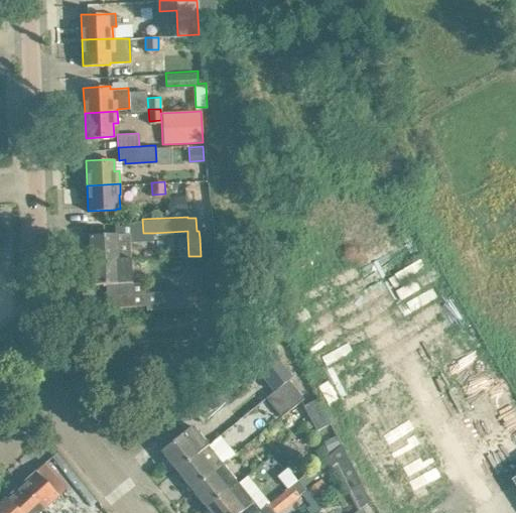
[(131,233),(89,235),(90,259),(132,257),(131,241),(131,233)]
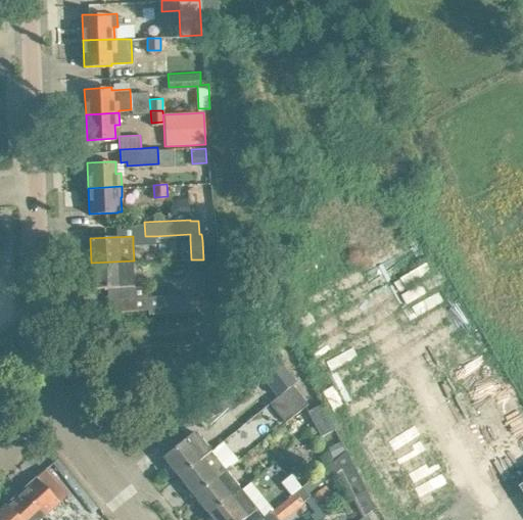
[(134,261),(91,263),(92,287),(103,287),(103,288),(107,288),(108,311),(148,308),(148,313),(193,310),(192,292),(148,294),(148,285),(135,285),(134,261)]
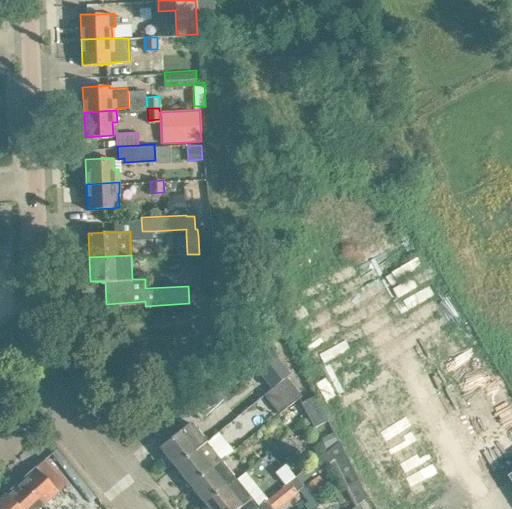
[(250,356),(273,385),(286,375),(289,373),(265,343),(250,356)]
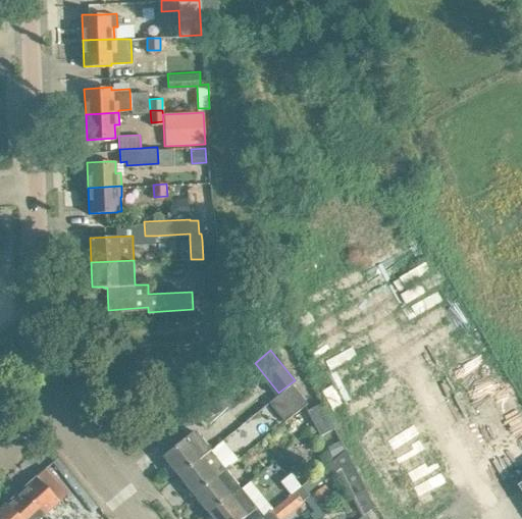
[(278,393),(268,401),(283,420),(307,403),(292,382),(278,393)]
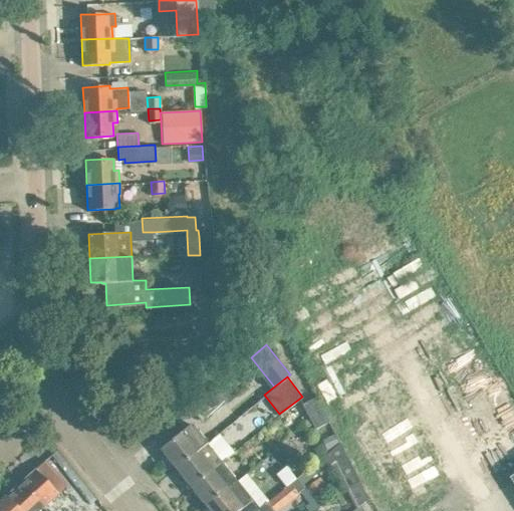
[(328,420),(316,396),(302,403),(314,428),(328,420)]
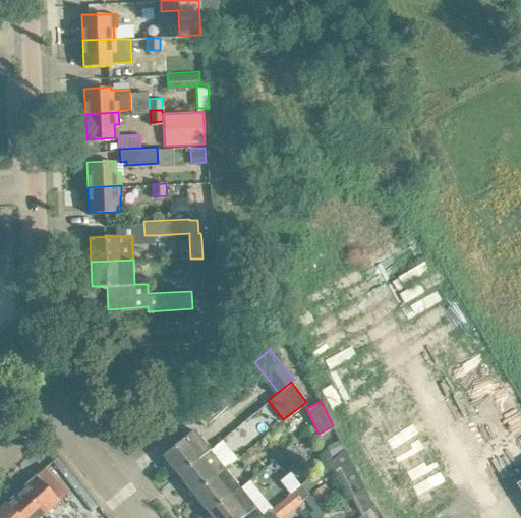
[(177,473),(210,448),(193,428),(162,454),(177,473)]
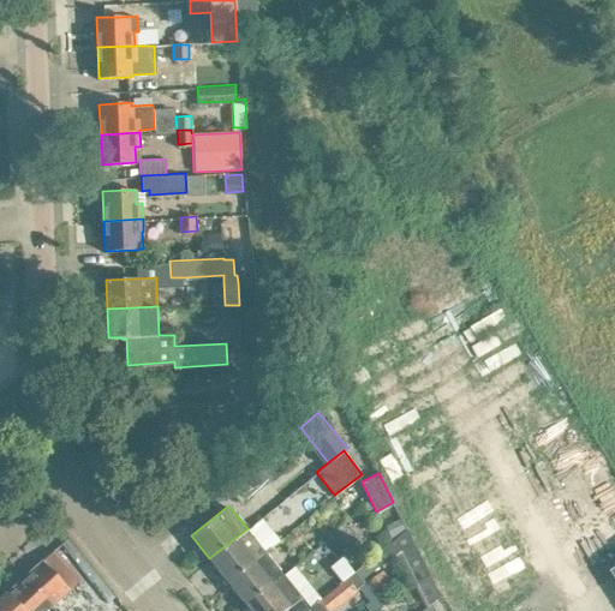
[(227,580),(266,551),(248,528),(209,558),(227,580)]
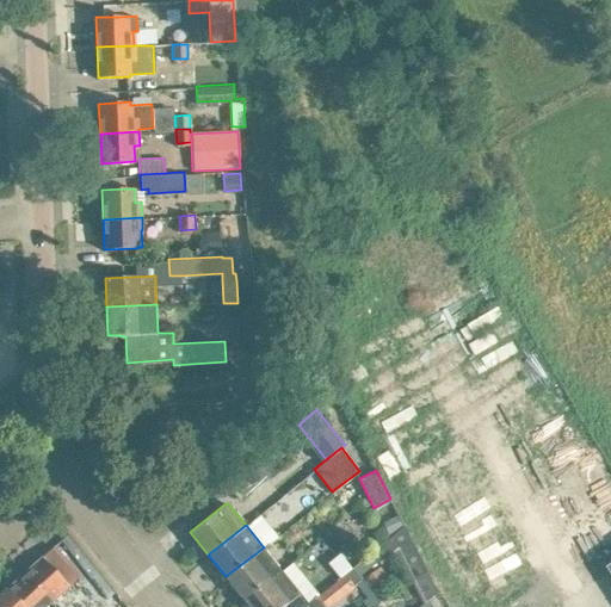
[(437,592),(403,526),(389,538),(352,567),(359,575),(377,559),(378,561),(397,545),(413,576),(425,601),(429,599),(437,592)]
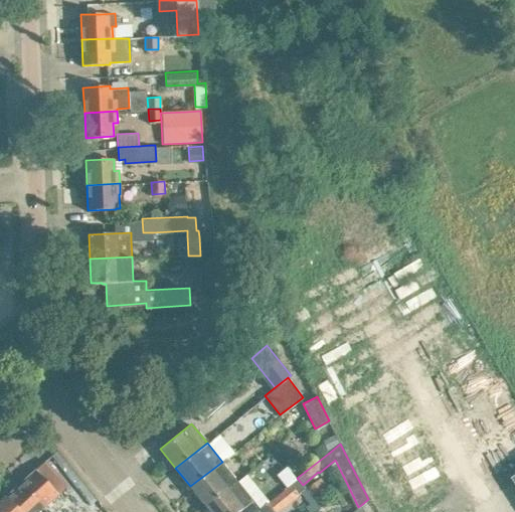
[(205,505),(236,481),(222,462),(190,486),(205,505)]
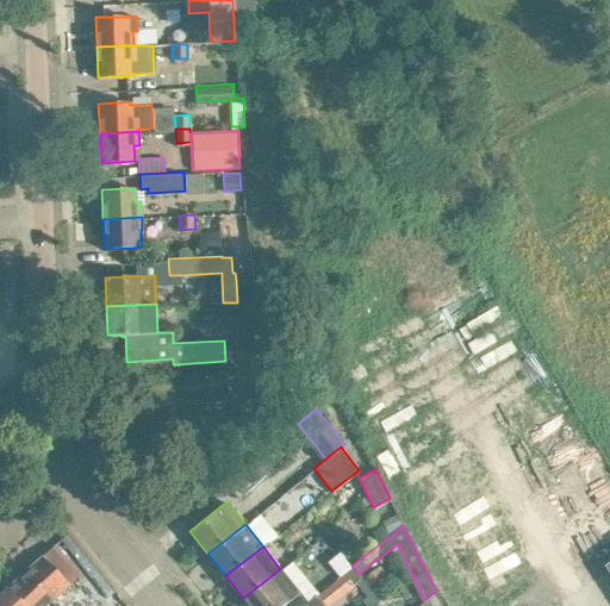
[(57,548),(45,558),(42,555),(24,570),(53,601),(80,573),(57,548)]
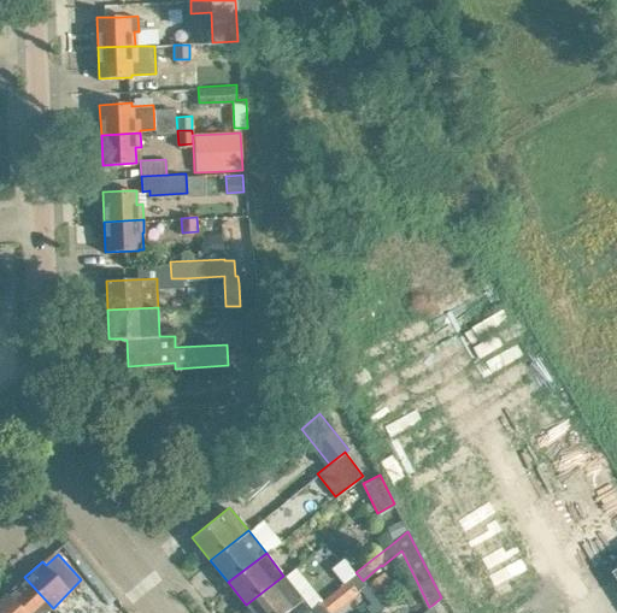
[(356,572),(345,561),(342,558),(331,566),(342,582),(345,579),(346,581),(356,572)]
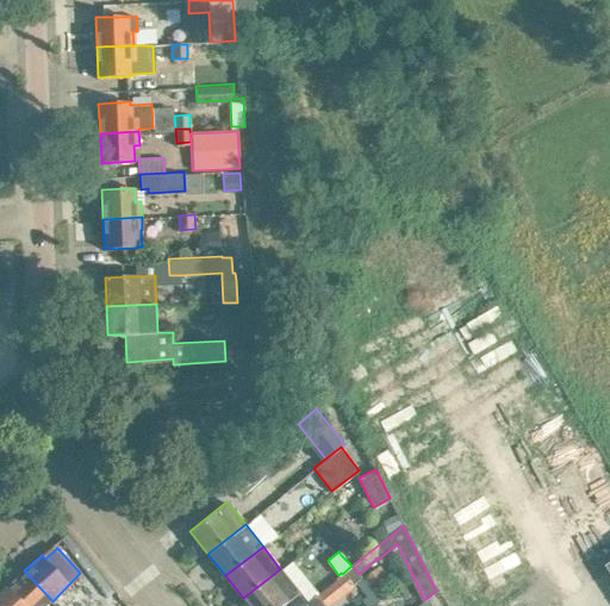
[(361,578),(359,574),(352,566),(342,574),(350,585),(361,578)]
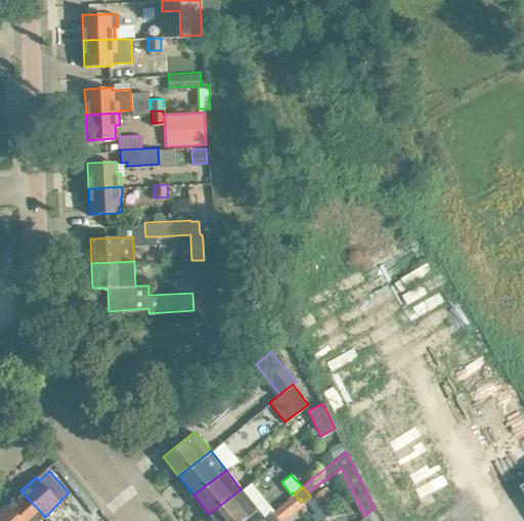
[(259,520),(264,517),(257,508),(241,489),(209,514),(214,520),(259,520)]
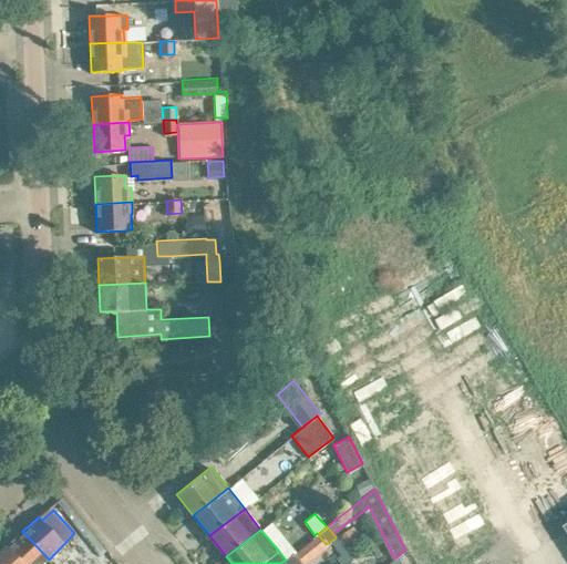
[(43,563),(49,560),(22,531),(7,545),(23,563),(43,563)]
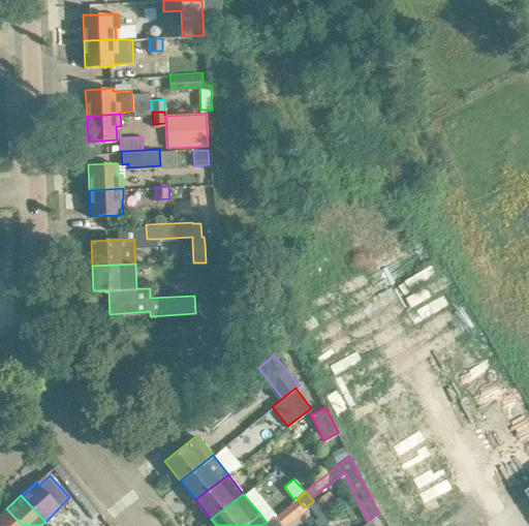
[(22,525),(6,508),(0,514),(0,525),(22,525)]
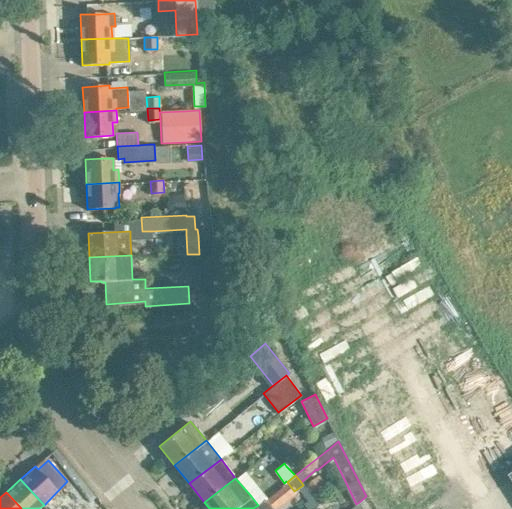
[(274,508),(266,499),(258,505),(253,508),(274,508)]
